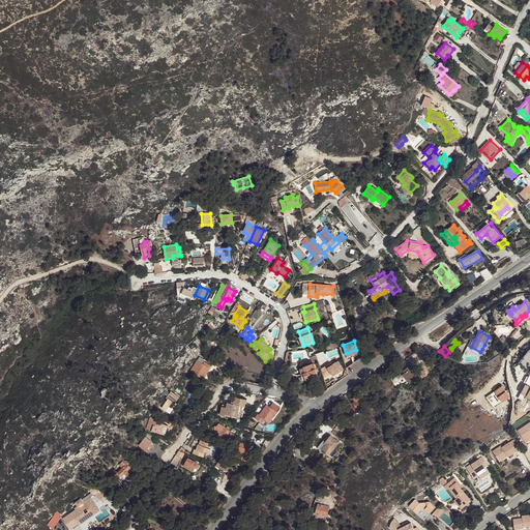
[(190,370),(204,378),(211,365),(205,361),(203,363),(198,360),(197,360),(190,370)]
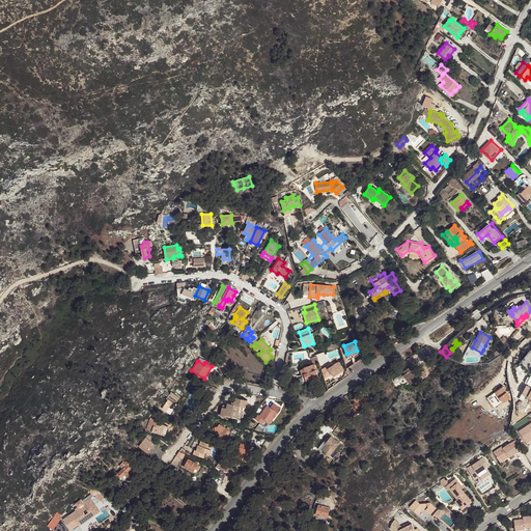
[(337,374),(343,371),(339,366),(340,365),(338,362),(322,371),(325,379),(332,374),(334,378),(337,374)]
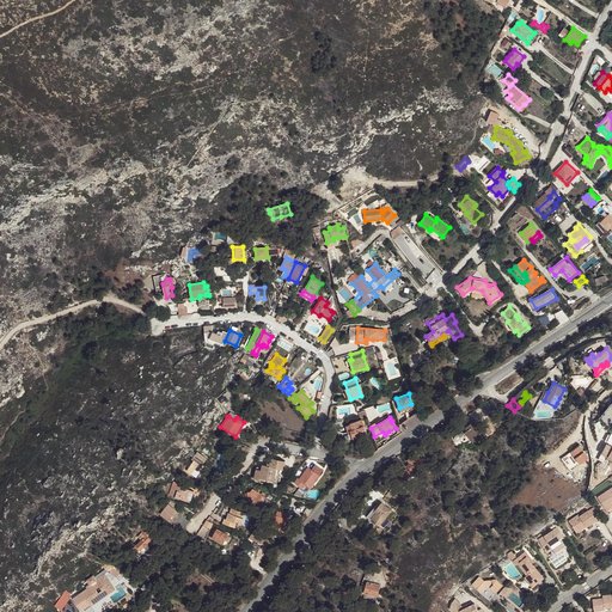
[(352,434),(353,439),(367,434),(362,420),(349,423),(350,424),(346,426),(348,432),(350,430),(352,434)]
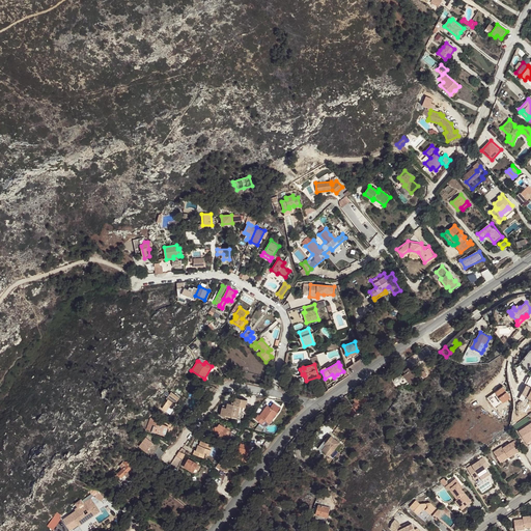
[(408,376),(413,383),(421,375),(423,379),(427,375),(427,374),(426,373),(426,372),(425,371),(424,371),(423,371),(422,371),(420,373),(413,364),(403,371),(404,373),(402,375),(406,379),(408,376)]
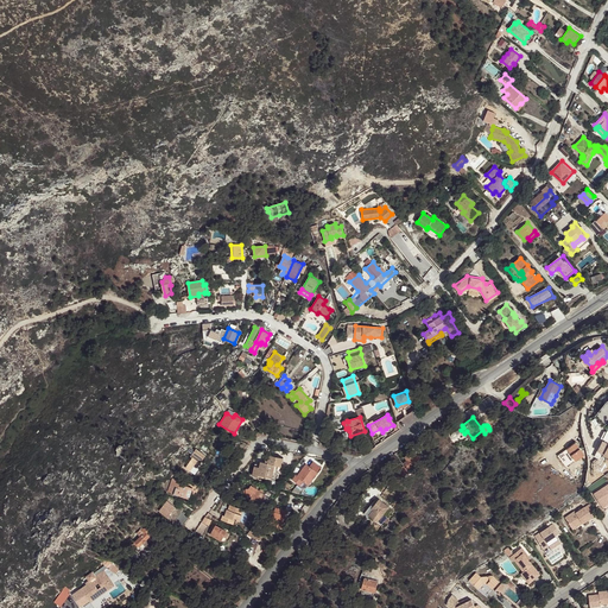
[(607,443),(602,441),(597,450),(605,454),(607,455),(607,443)]
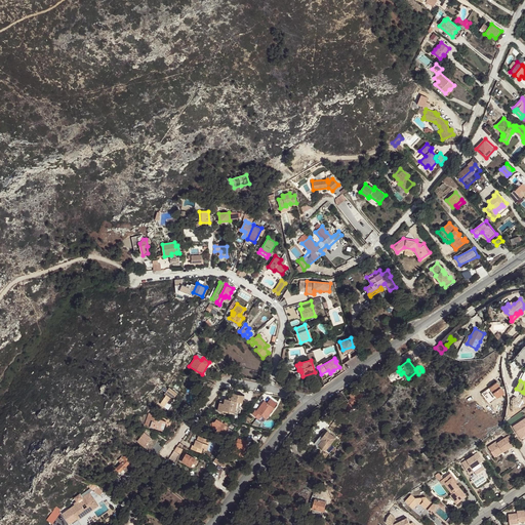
[(505,393),(497,382),(490,388),(493,393),(497,398),(505,393)]
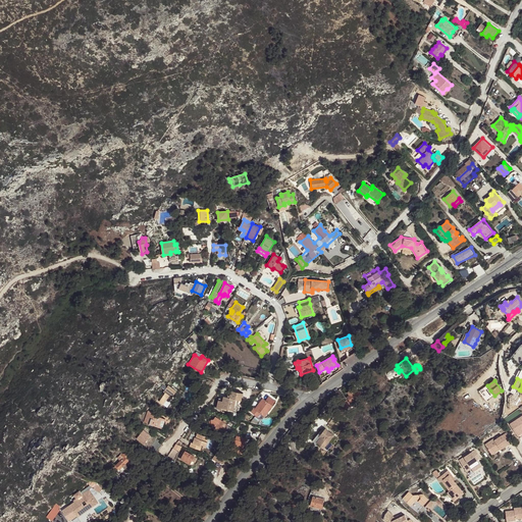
[(165,393),(159,402),(167,407),(170,402),(169,401),(176,390),(168,385),(164,393),(165,393)]
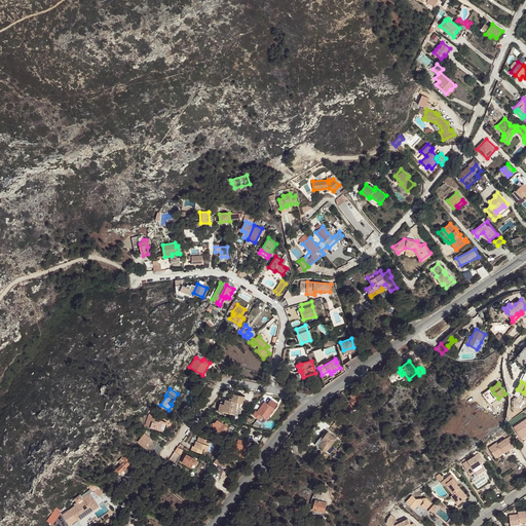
[(352,398),(349,400),(353,404),(360,398),(361,400),(364,397),(357,389),(350,396),(352,398)]
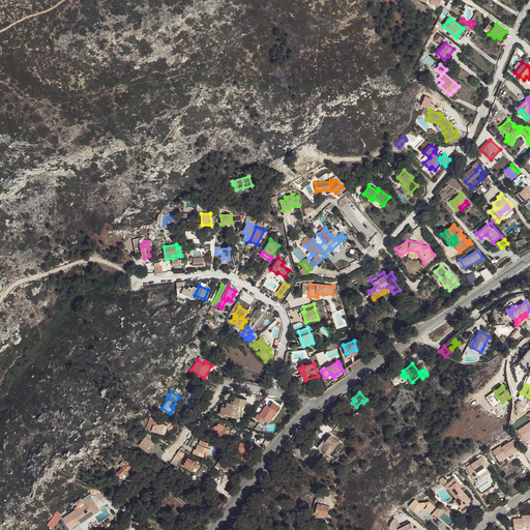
[(246,399),(235,396),(234,401),(233,403),(231,403),(226,402),(225,405),(223,404),(221,414),(239,418),(242,405),(245,406),(246,399)]
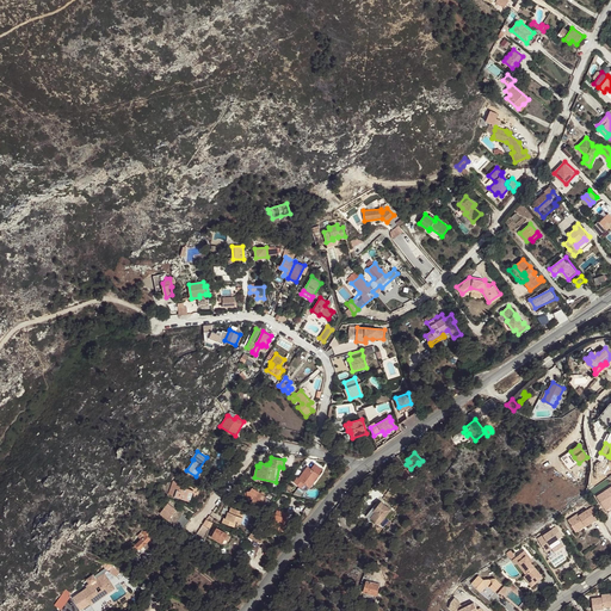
[(308,466),(298,479),(297,477),(294,481),(302,487),(306,483),(310,487),(316,479),(315,477),(318,474),(308,466)]
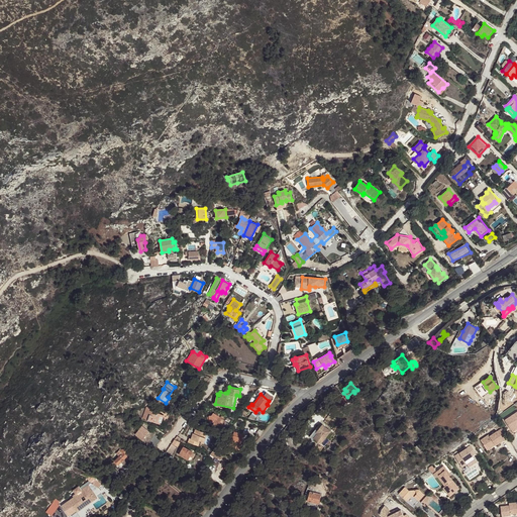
[(146,407),(142,417),(161,423),(164,415),(154,412),(156,410),(146,407)]
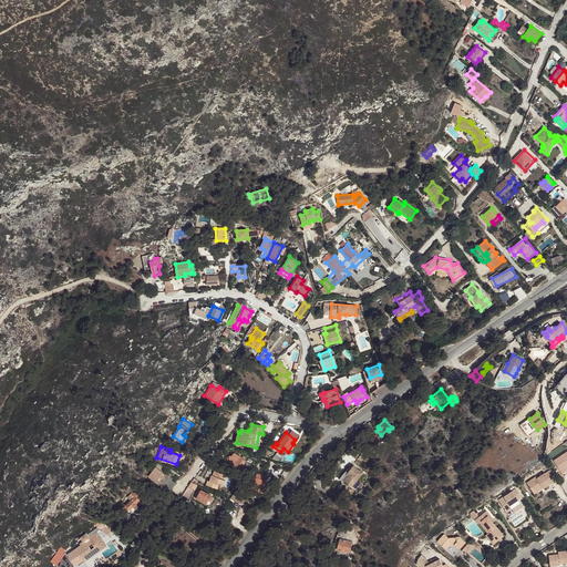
[(374,450),(371,446),(364,455),(367,457),(374,450)]
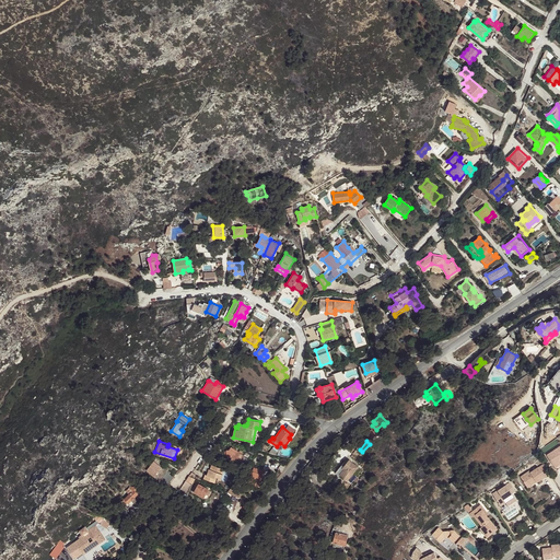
[(559,445),(547,454),(557,470),(559,468),(559,445)]
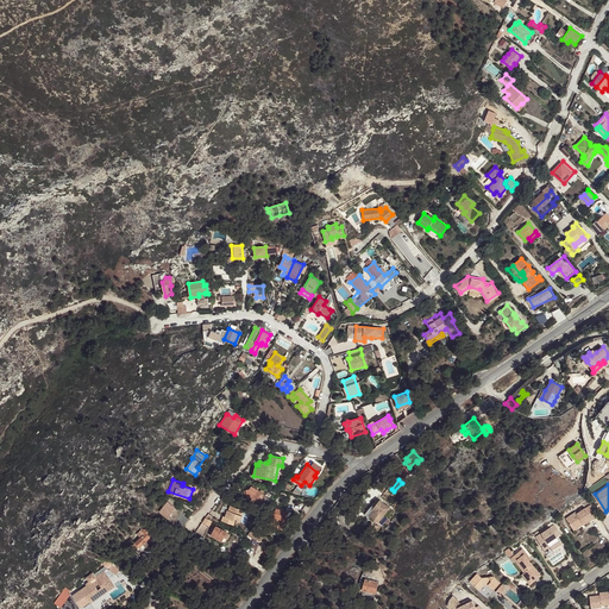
[(249,496),(262,504),(265,500),(264,500),(267,496),(257,489),(252,487),(251,485),(250,489),(246,489),(245,491),(244,495),(246,496),(249,496)]
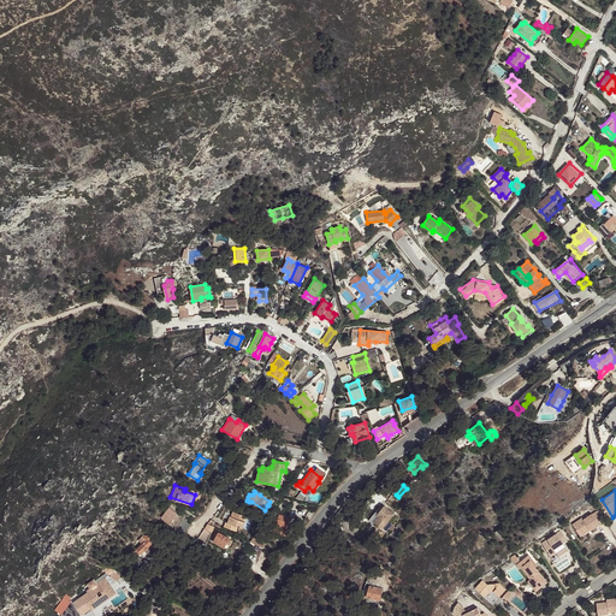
[(377,511),(368,520),(377,526),(378,525),(383,528),(394,514),(384,505),(378,513),(377,511)]
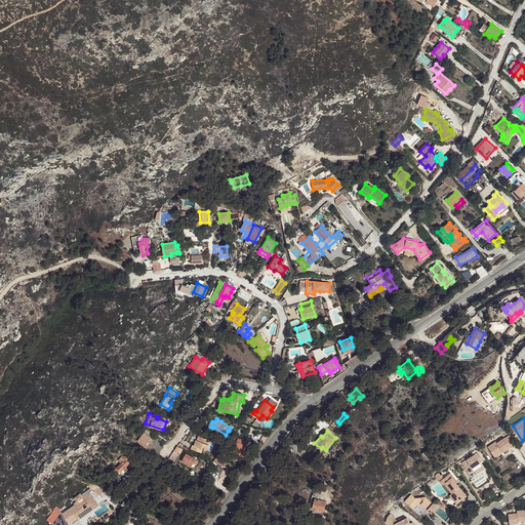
[(145,446),(151,438),(144,433),(137,441),(145,446)]
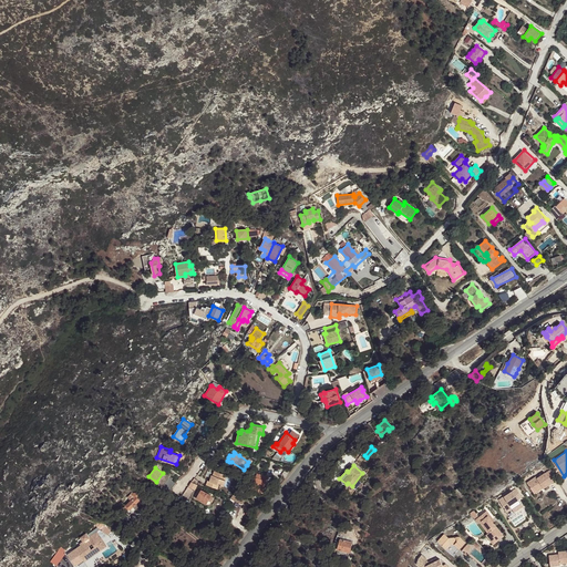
[(546,474),(545,473),(537,478),(536,476),(527,483),(533,492),(542,486),(543,487),(544,488),(556,480),(550,471),(546,474)]
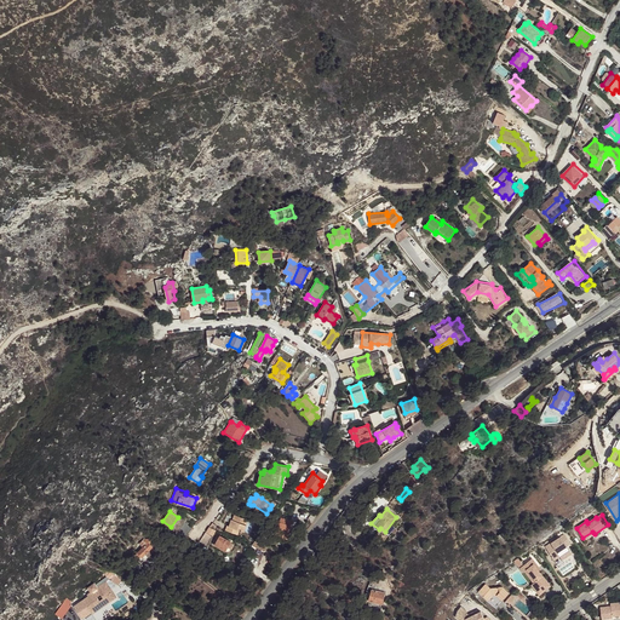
[(225,529),(239,534),(240,529),(251,533),(254,521),(242,517),(241,522),(231,520),(229,526),(228,524),(225,529)]
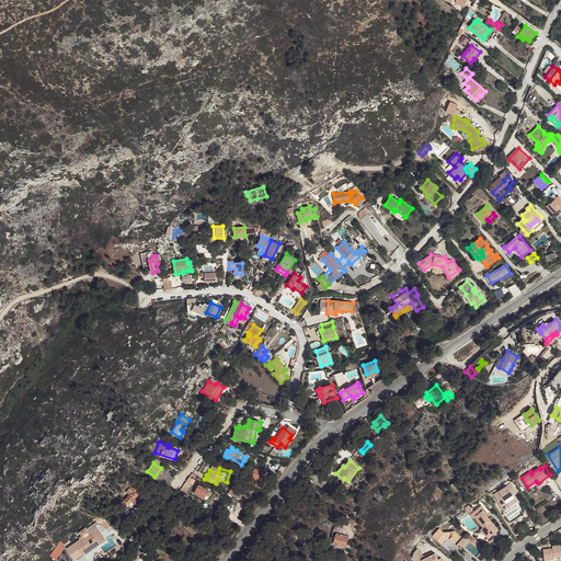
[(161,482),(168,487),(174,478),(167,473),(161,482)]
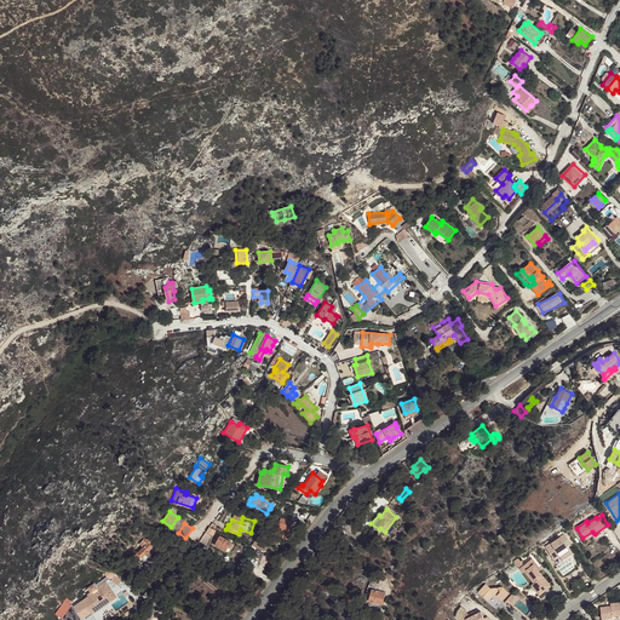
[(277,534),(287,537),(291,526),(281,523),(277,534)]
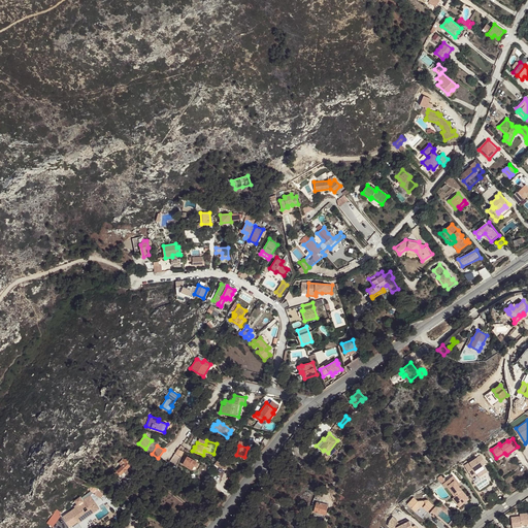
[(174,464),(178,456),(174,454),(170,461),(174,464)]
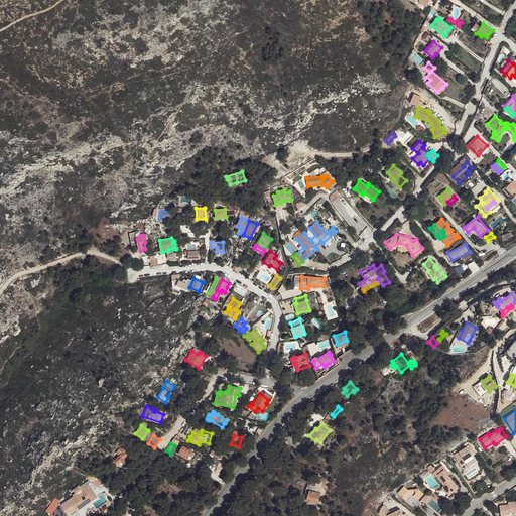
[(187,459),(192,450),(183,445),(181,444),(177,453),(179,454),(187,459)]
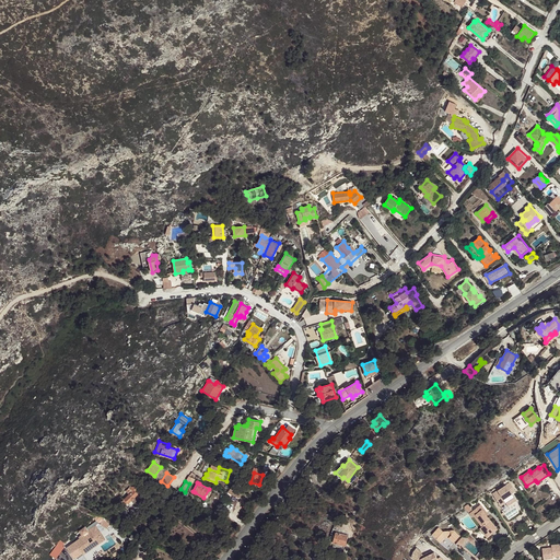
[(515,491),(510,482),(492,493),(501,505),(505,502),(508,505),(516,500),(512,493),(515,491)]
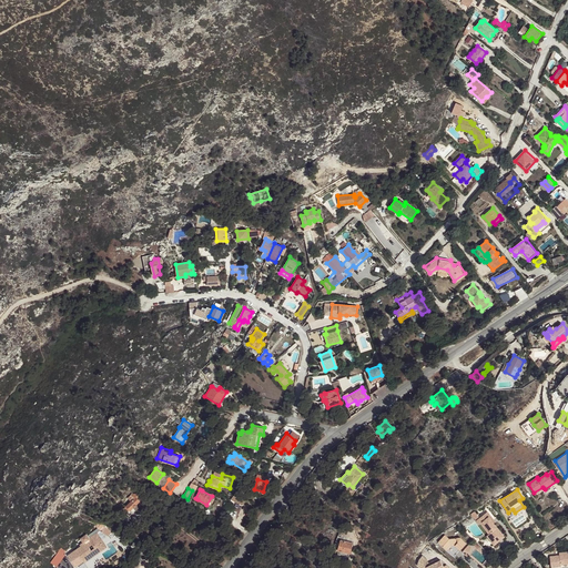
[(250,496),(235,492),(232,497),(235,499),(234,501),(242,506),(250,496)]
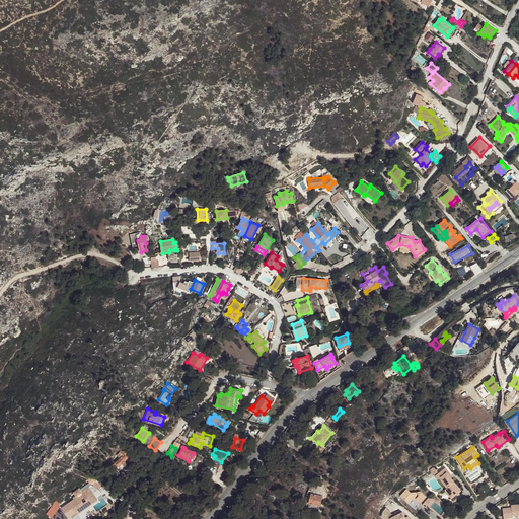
[(120,458),(116,462),(120,466),(123,463),(126,460),(129,457),(125,453),(123,455),(120,452),(117,455),(120,458)]
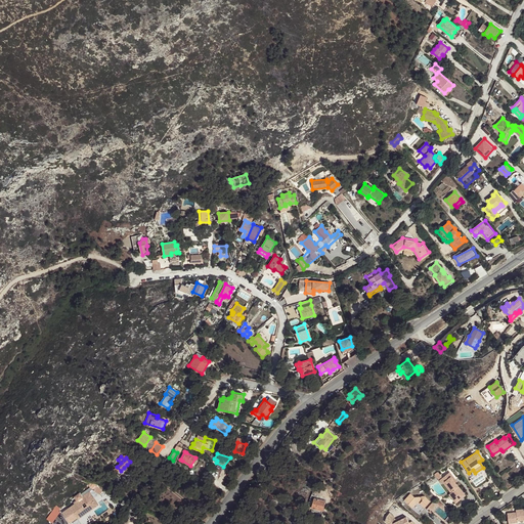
[(455,503),(466,494),(455,482),(454,480),(455,479),(450,472),(443,477),(446,481),(445,481),(453,491),(449,494),(455,503)]
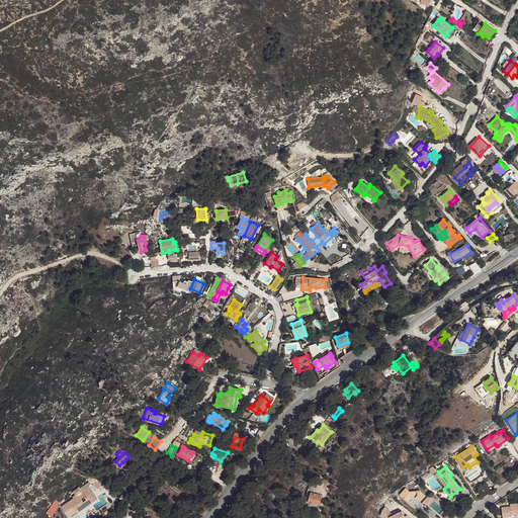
[(92,490),(89,486),(82,491),(79,487),(75,490),(77,494),(74,497),(74,498),(70,501),(72,505),(64,510),(70,516),(76,511),(77,513),(98,498),(94,493),(92,490)]
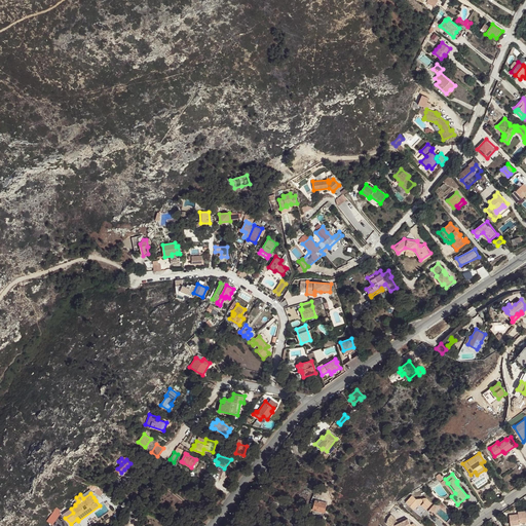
[(406,501),(420,515),(431,502),(426,497),(416,498),(412,495),(406,501)]
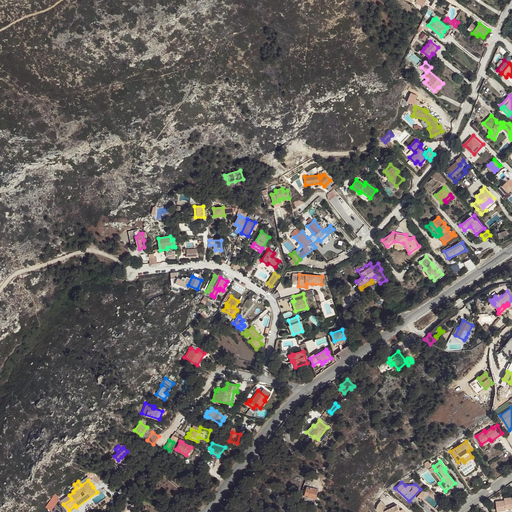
[(315,499),(318,489),(307,486),(304,496),(315,499)]
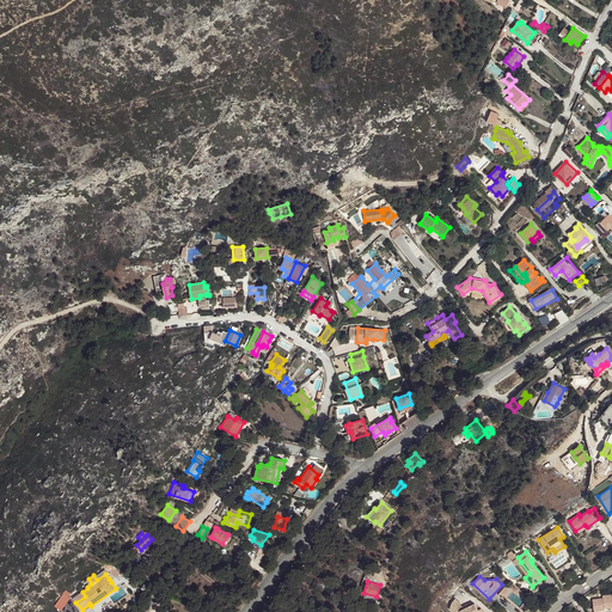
[(67,589),(55,606),(62,610),(73,594),(67,589)]
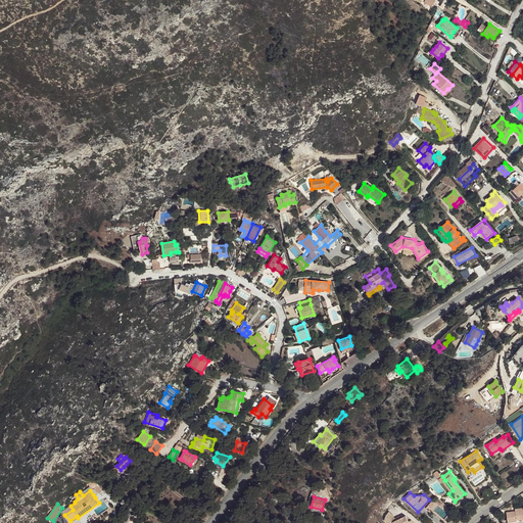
[(515,511),(507,512),(508,522),(516,522),(522,522),(522,507),(515,509),(515,511)]
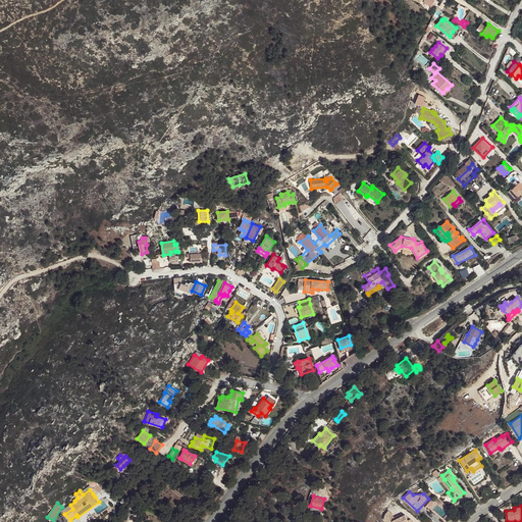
[(393,514),(388,511),(385,514),(383,519),(387,521),(408,521),(408,520),(405,515),(403,516),(400,517),(399,515),(395,517),(392,515),(393,514)]
